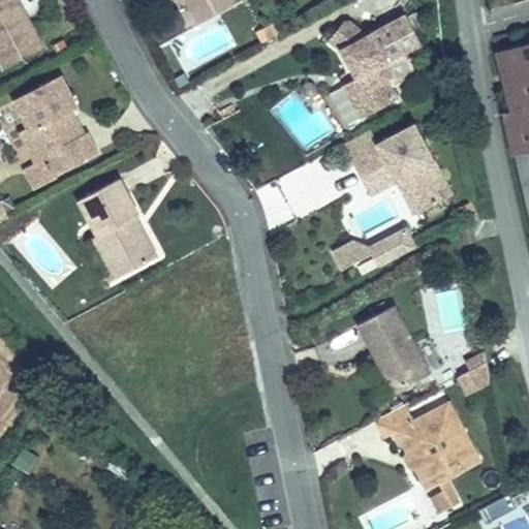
[(0,0),(0,60),(4,68),(43,48),(29,21),(25,23),(22,18),(26,14),(18,0),(0,0)]
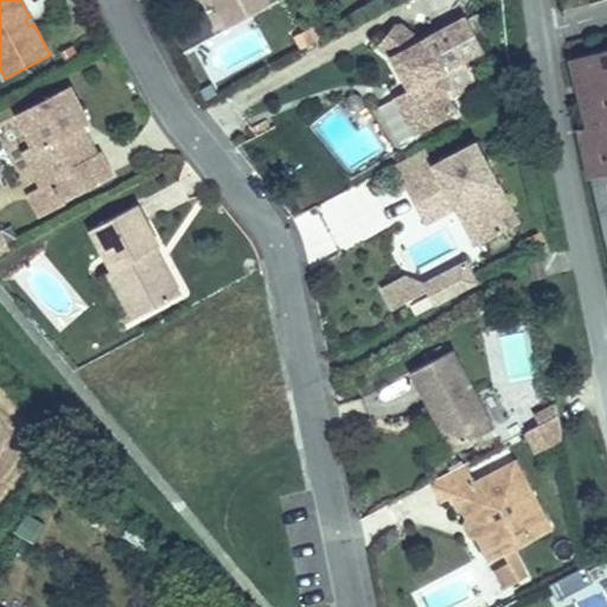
[(213,0),(229,27),(269,6),(266,0),(213,0)]
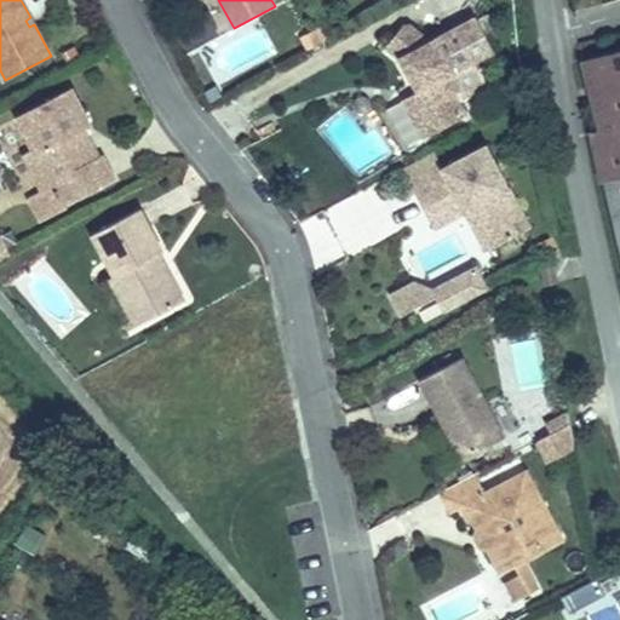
[(385,46),(400,58),(412,81),(418,79),(423,86),(417,90),(418,91),(425,105),(411,113),(423,138),(468,114),(459,98),(487,84),(475,61),(495,51),(477,16),(431,40),(412,23),(403,24),(385,46)]
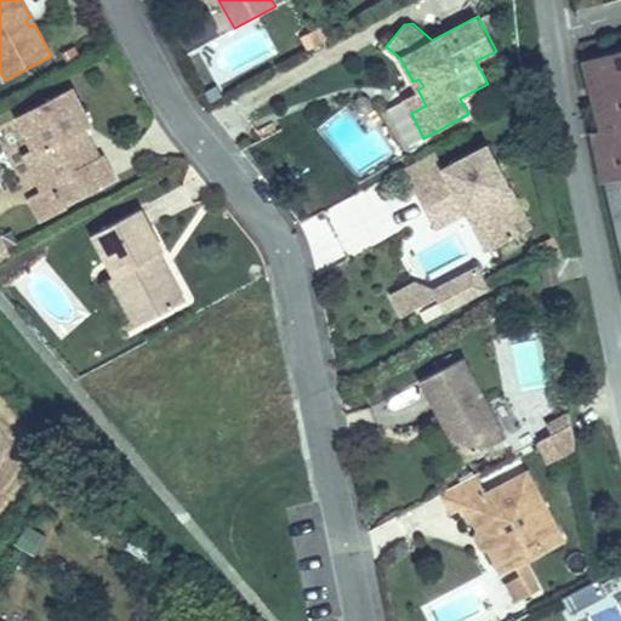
[(324,43),(317,30),(303,38),(309,50),(324,43)]
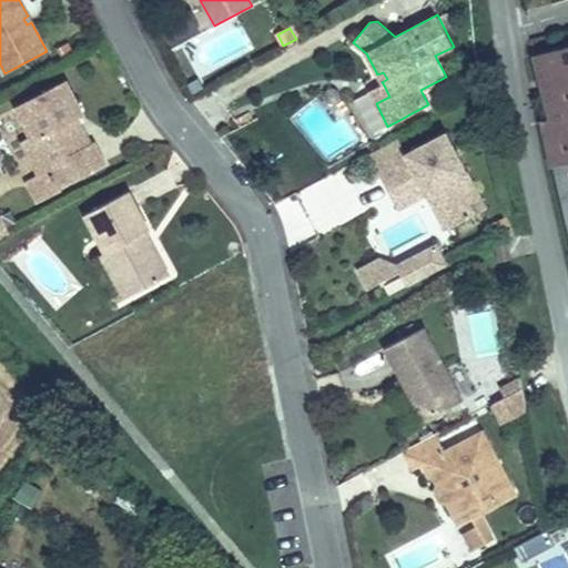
[(567,46),(534,54),(551,117),(544,119),(567,222),(567,46)]
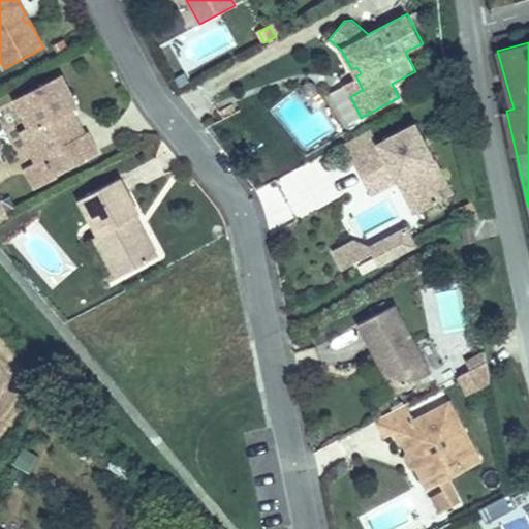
[(361,73),(356,67),(351,69),(355,76),(361,73)]
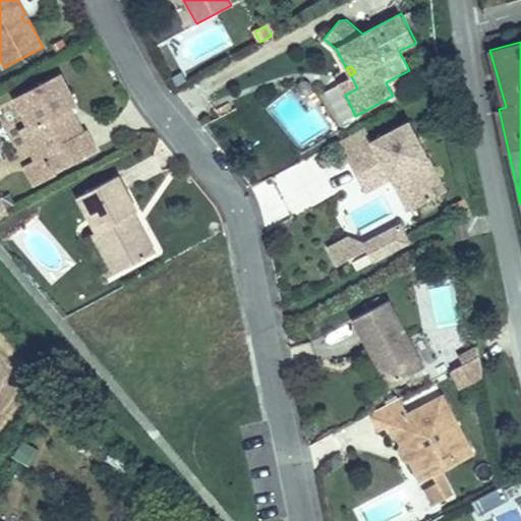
[(54,171),(94,150),(84,132),(82,134),(68,108),(73,105),(59,76),(16,99),(31,126),(21,130),(37,159),(46,155),(54,171)]
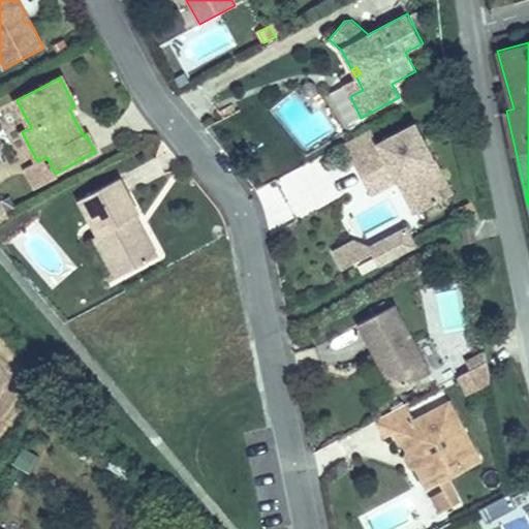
[(356,78),(343,85),(350,96),(363,90),(356,78)]
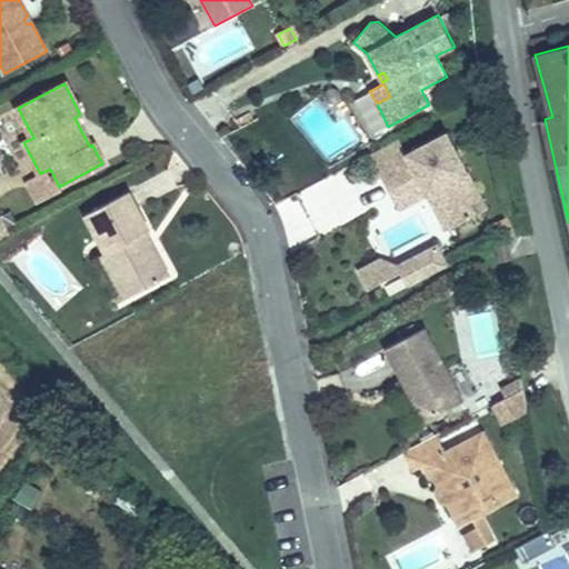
[(235,121),(241,128),(255,120),(250,112),(235,121)]
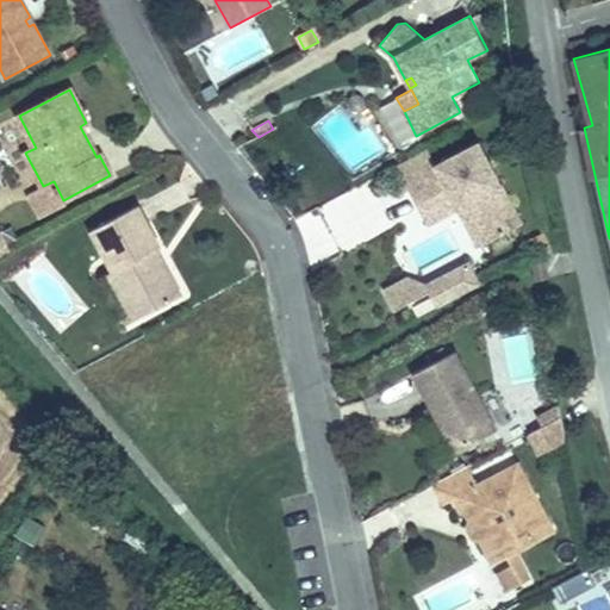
[(427,150),(396,166),(421,213),(452,197),(458,209),(467,204),(487,243),(521,225),(478,144),(435,166),(427,150)]
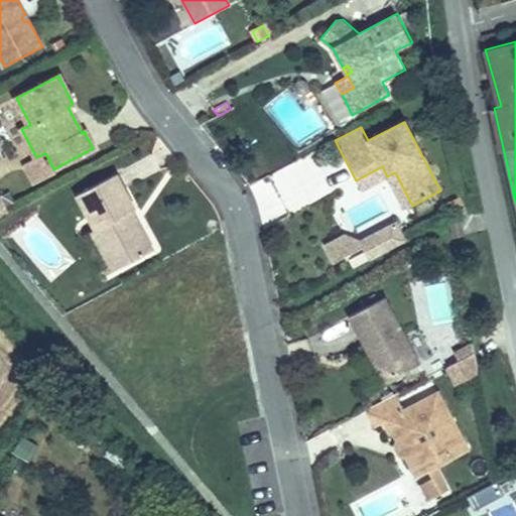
[(53,169),(45,153),(36,157),(23,164),(33,185),(56,173),(53,169)]
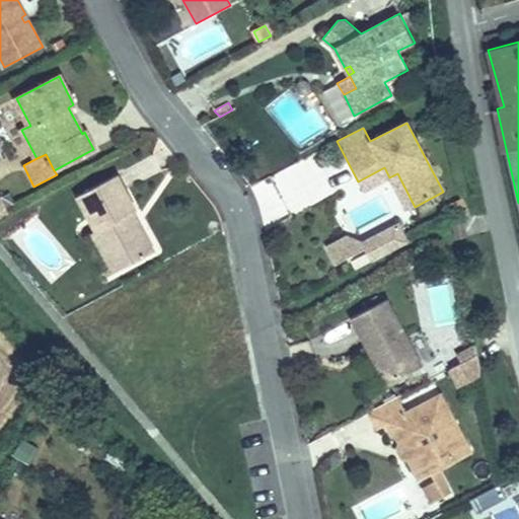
[(389,177),(384,167),(358,181),(363,192),(389,177)]
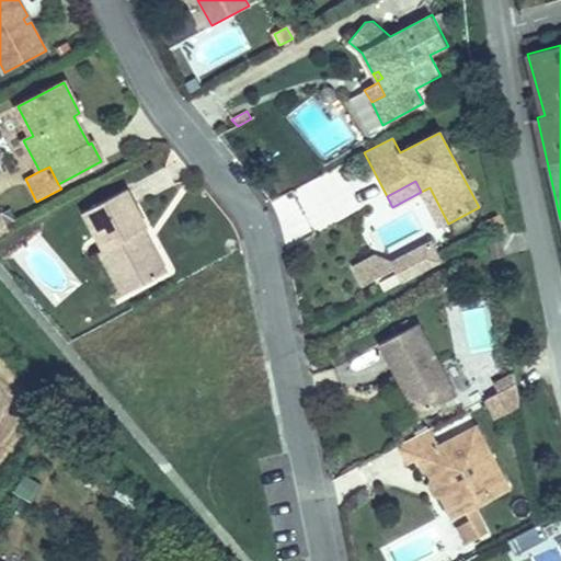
[(430,187),(421,192),(439,227),(448,224),(430,187)]
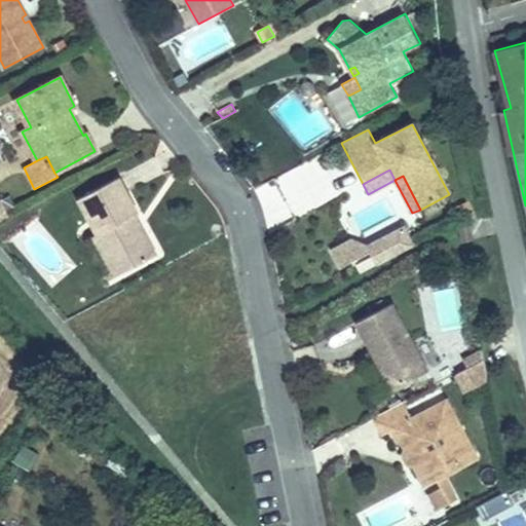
[(128,219),(135,215),(138,213),(118,177),(78,199),(97,234),(94,236),(116,277),(150,258),(128,219)]
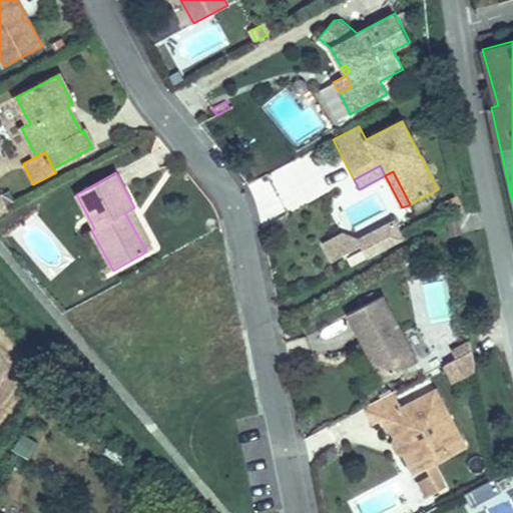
[(461,206),(457,197),(446,202),(449,211),(461,206)]
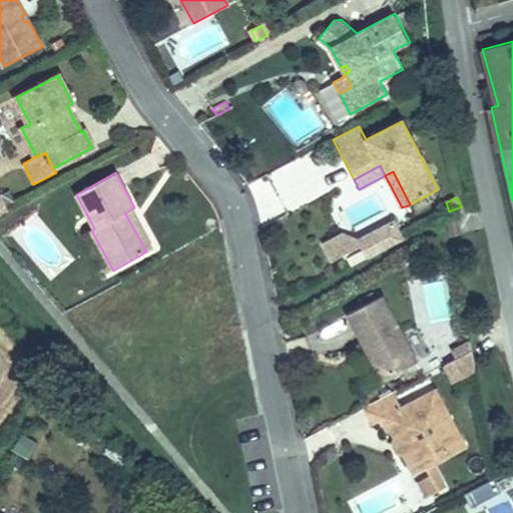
[(131,209),(125,213),(146,251),(152,248),(131,209)]
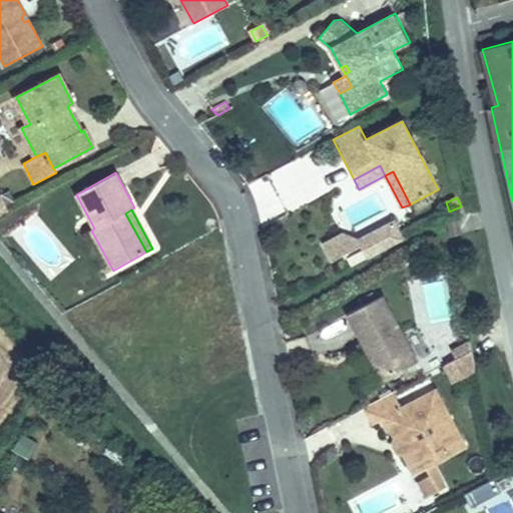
[(458,215),(447,217),(450,236),(461,234),(458,215)]
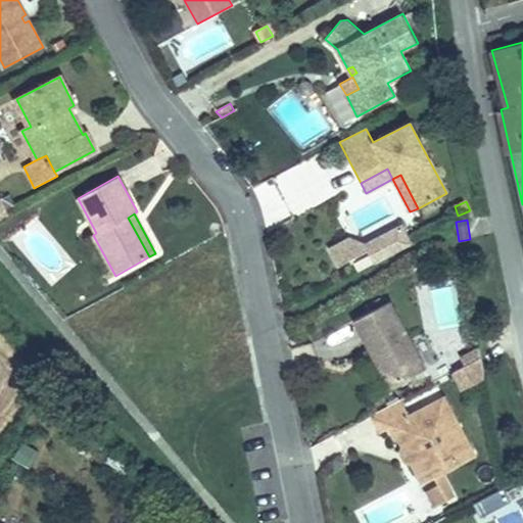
[(426,369),(390,301),(353,321),(371,353),(375,350),(379,358),(374,360),(389,388),(426,369)]
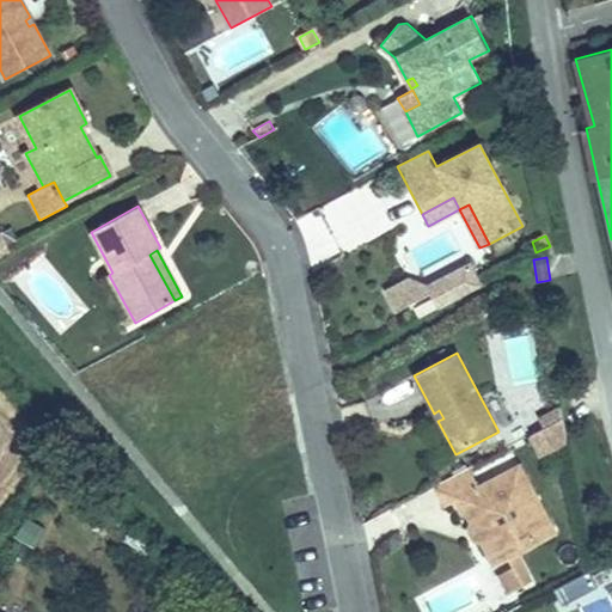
[(550,432),(537,439),(544,453),(557,446),(550,432)]
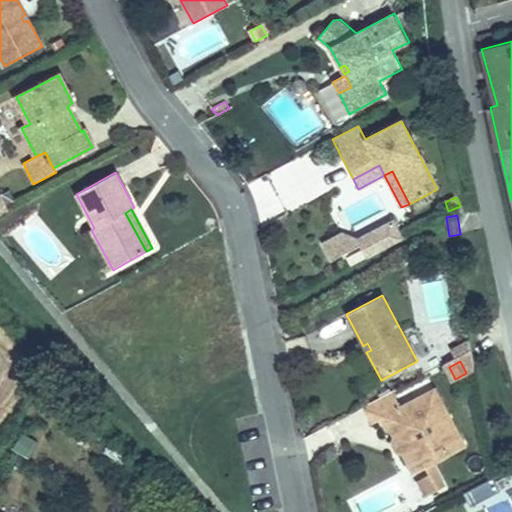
[(392,391),(362,407),(371,424),(380,420),(385,430),(392,431),(397,441),(397,442),(401,440),(404,446),(401,448),(401,450),(408,463),(424,467),(425,467),(432,463),(465,446),(435,389),(401,407),(392,391)]
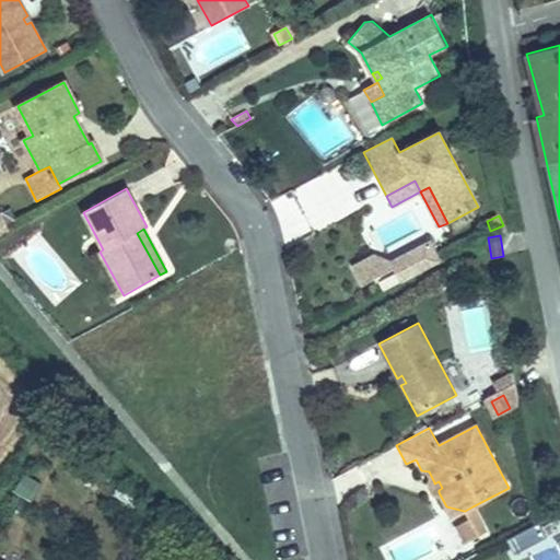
[(340,501),(368,490),(359,468),(331,479),(340,501)]
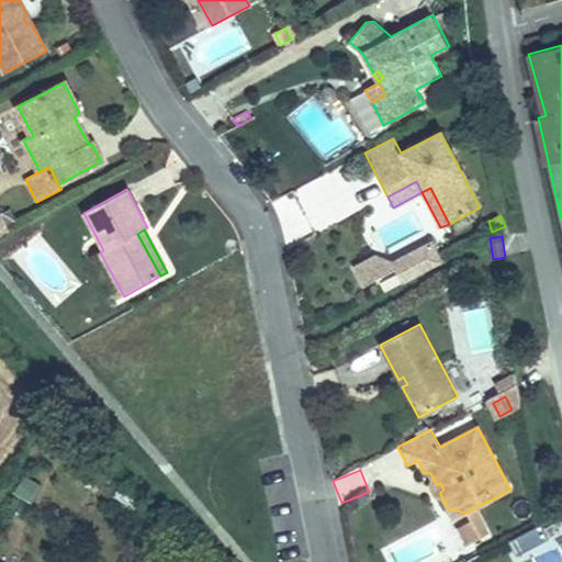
[(33,502),(41,484),(20,475),(12,493),(33,502)]
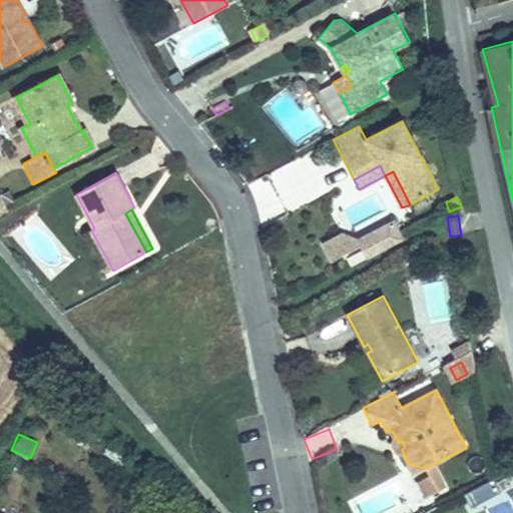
[(398,442),(393,444),(398,453),(402,451),(402,449),(405,447),(402,441),(398,443),(398,442)]
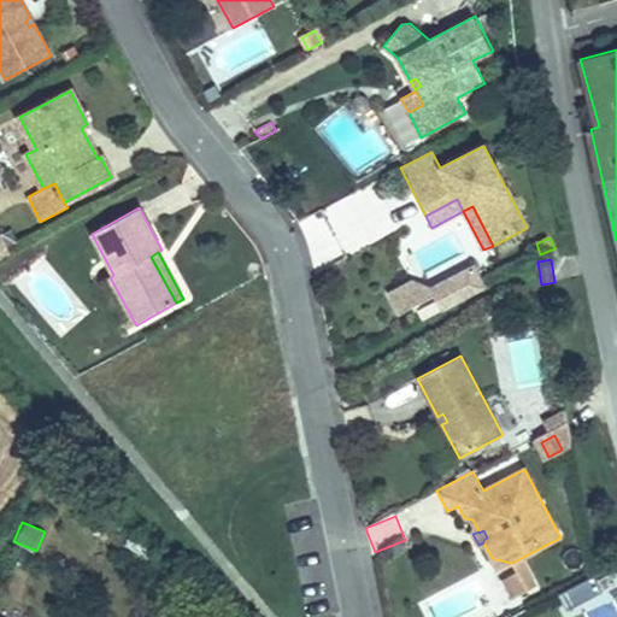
[(511,563),(492,558),(498,570),(511,563)]
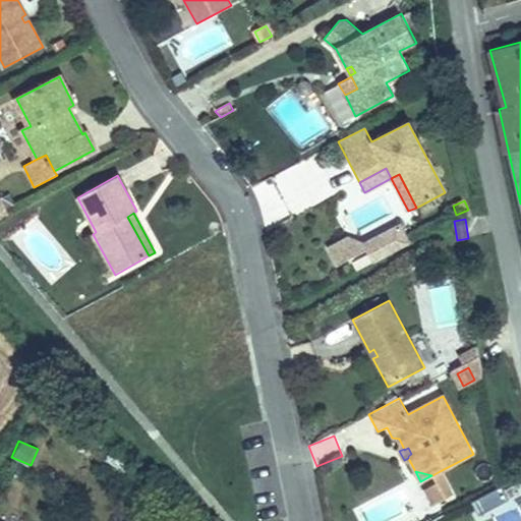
[(425,489),(433,504),(452,495),(440,471),(432,475),(437,483),(425,489)]
